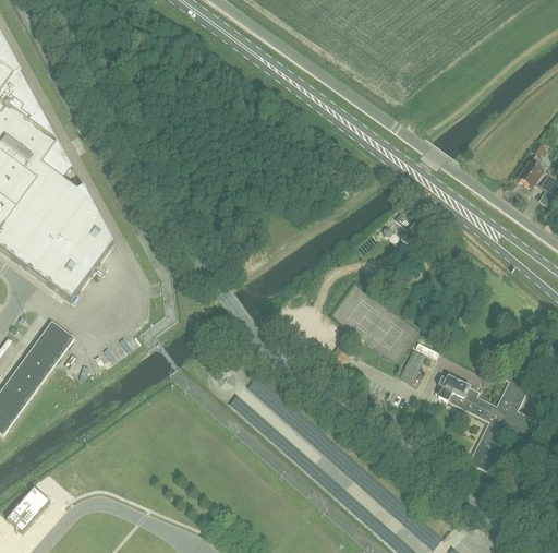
[(0,247),(71,300),(113,241),(83,185),(76,190),(40,163),(57,142),(50,137),(53,133),(55,136),(56,136),(0,34),(0,247)]
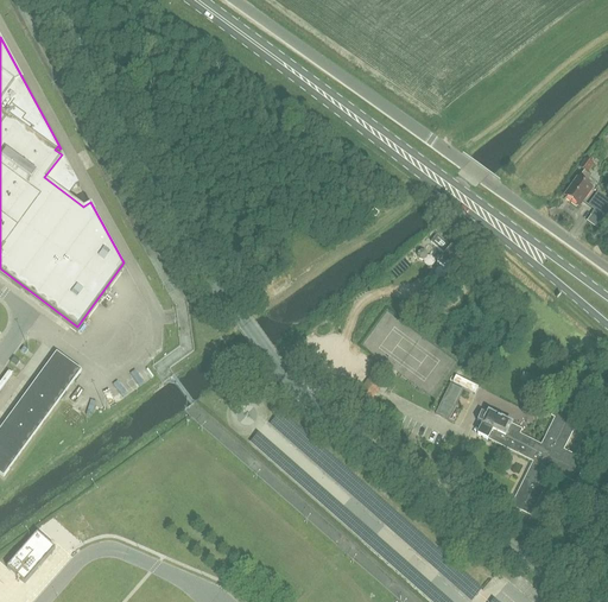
[(86,157),(93,152),(80,128),(73,132),(86,157)]
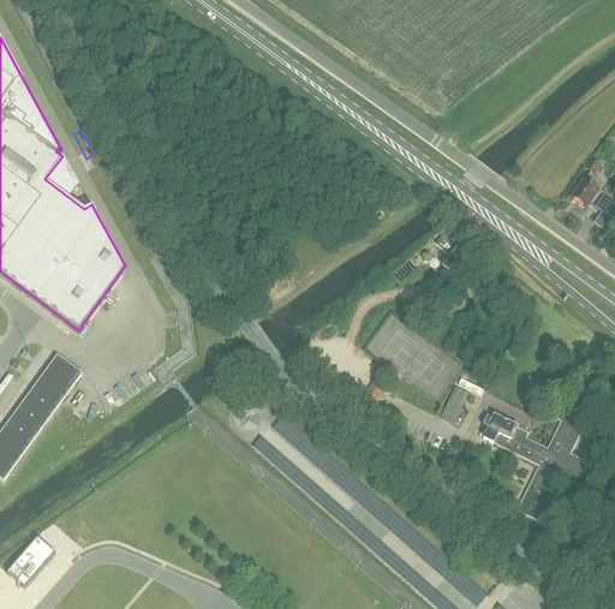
[(592,156),(586,163),(593,169),(599,162),(592,156)]
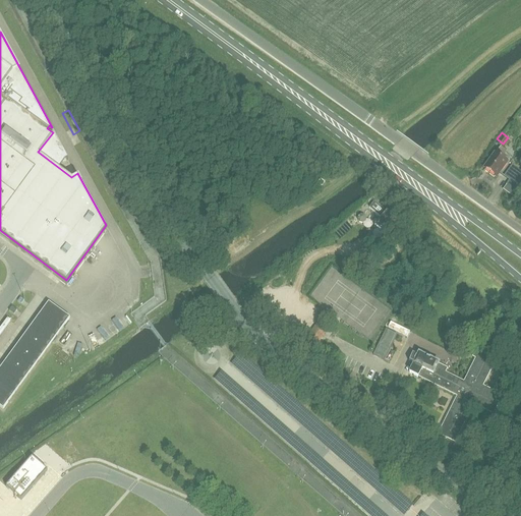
[(497,171),(508,157),(496,148),(484,163),(485,163),(485,164),(495,171),(496,170),(497,171)]
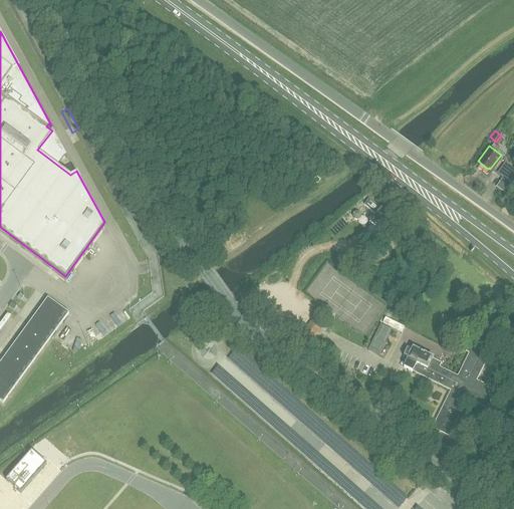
[(389,211),(390,210),(389,208),(387,208),(386,209),(369,194),(363,200),(375,211),(369,218),(375,223),(386,212),(387,212),(388,212),(389,212),(389,211)]
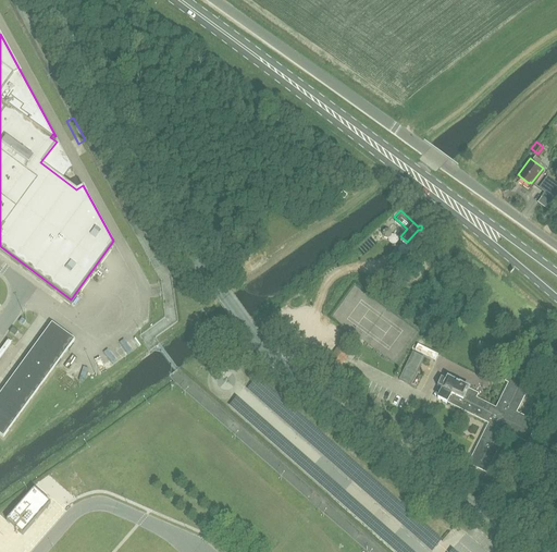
[(0,429),(3,432),(9,426),(9,425),(69,342),(70,342),(74,335),(52,318),(50,321),(0,389),(0,429)]
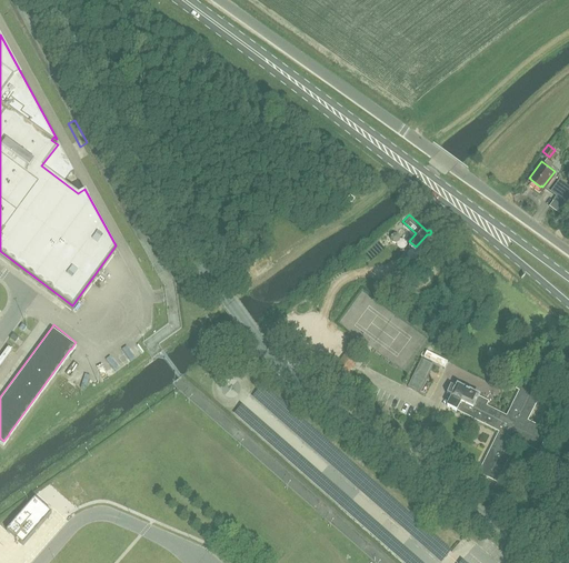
[(8,342),(0,352),(0,359),(11,344),(8,342)]
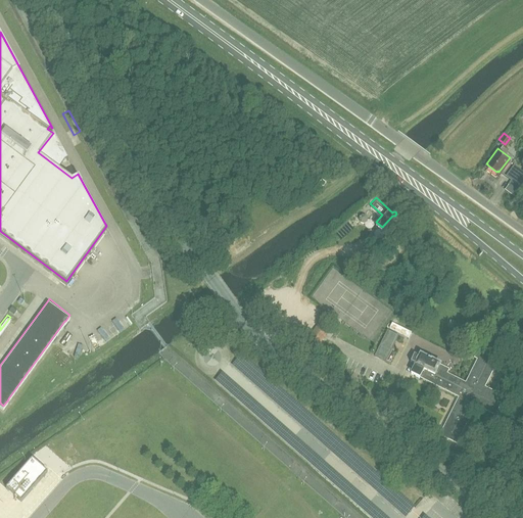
[(315,346),(329,327),(319,319),(303,338),(315,346)]
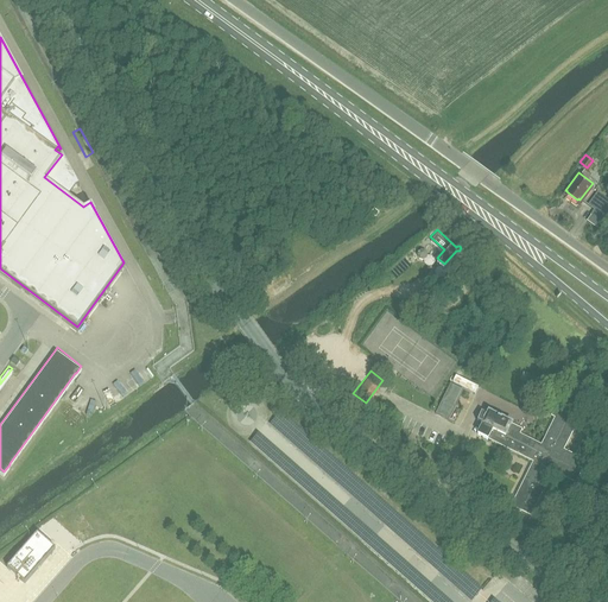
[(450,379),(436,409),(448,414),(462,385),(450,379)]
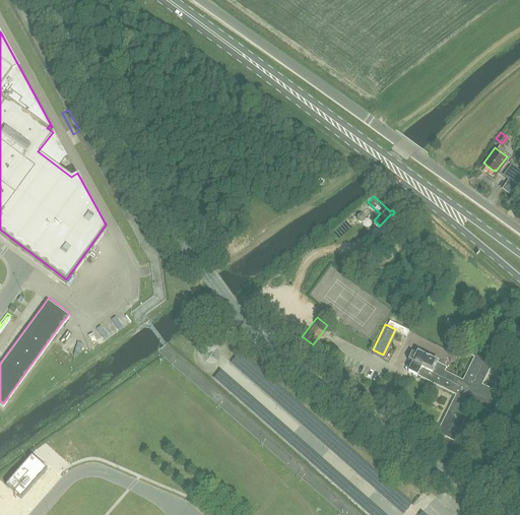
[(417,348),(416,350),(411,348),(408,358),(412,360),(408,368),(456,390),(437,429),(444,433),(446,434),(454,438),(473,398),(493,408),(495,403),(502,389),(513,367),(507,364),(508,362),(496,356),(497,353),(491,350),(492,348),(484,345),(485,343),(478,340),(472,351),(474,352),(463,377),(445,368),(436,363),(438,359),(417,348)]
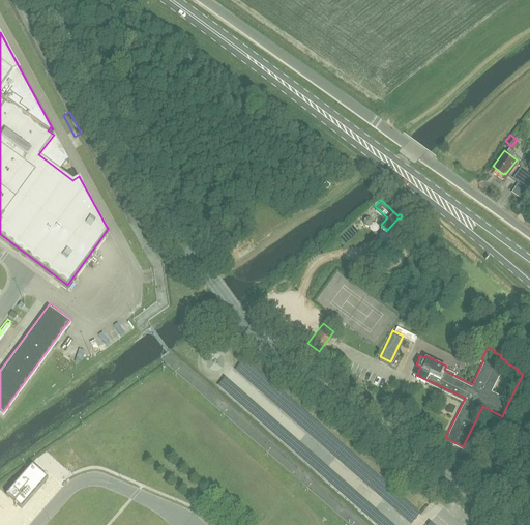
[(244,356),(235,367),(410,522),(419,512),(244,356)]
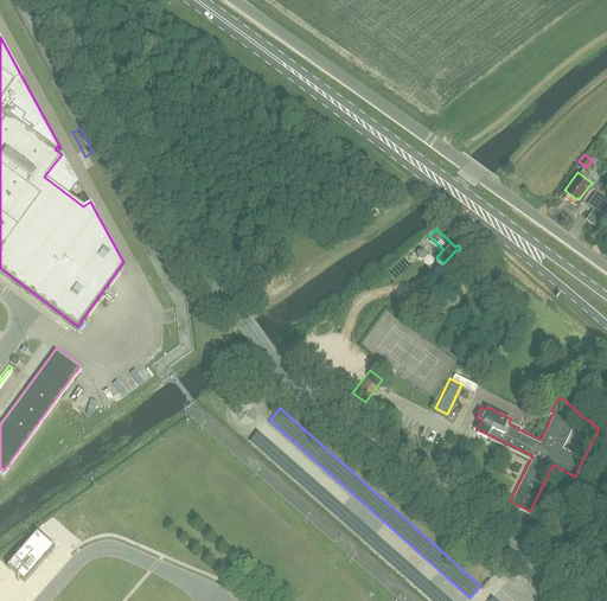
[(433,600),(452,600),(259,429),(250,439),(433,600)]
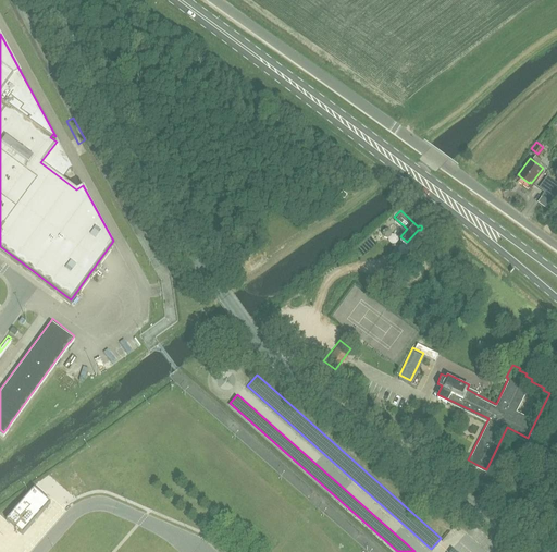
[(7,515),(7,516),(16,525),(19,527),(23,530),(50,499),(34,485),(7,515)]
